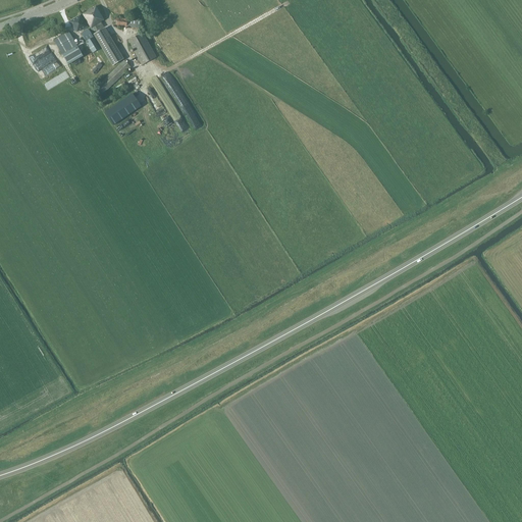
[(101,21),(104,20),(96,6),(83,14),(93,31),(94,31),(94,32),(96,31),(96,32),(104,27),(101,21)]
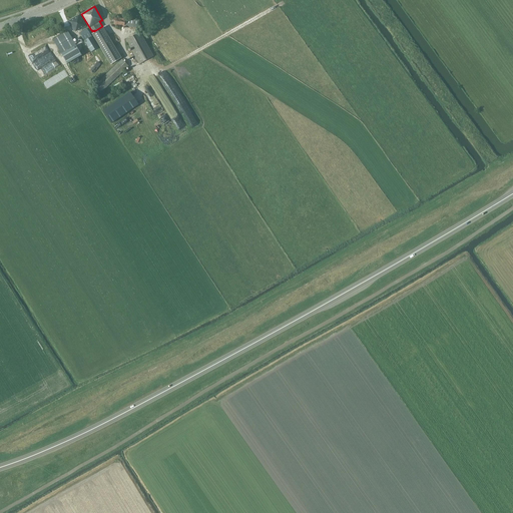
[(78,31),(85,26),(79,15),(69,21),(75,32),(78,30),(78,31)]
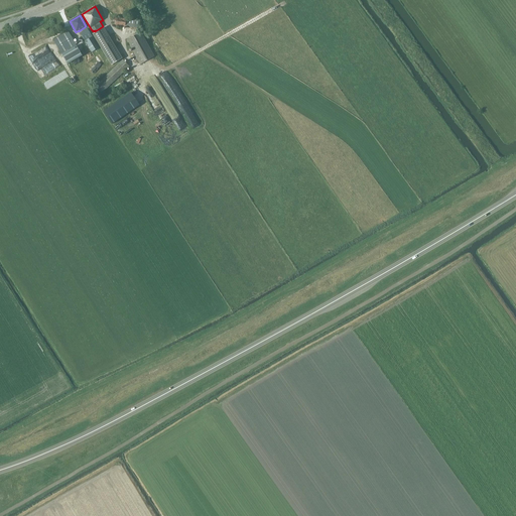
[(139,20),(126,19),(114,18),(113,26),(125,27),(138,28),(139,20)]
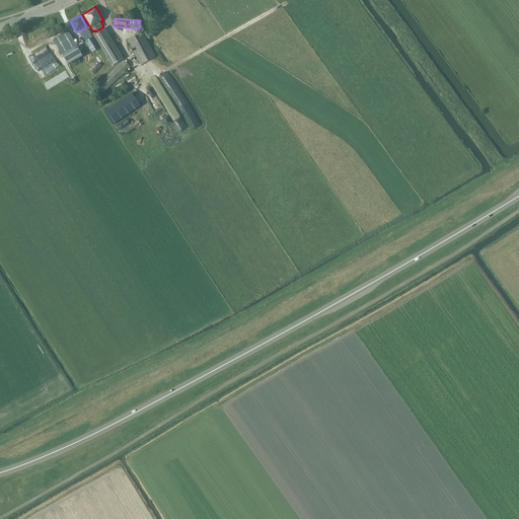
[(113,65),(123,59),(104,27),(93,34),(113,65)]
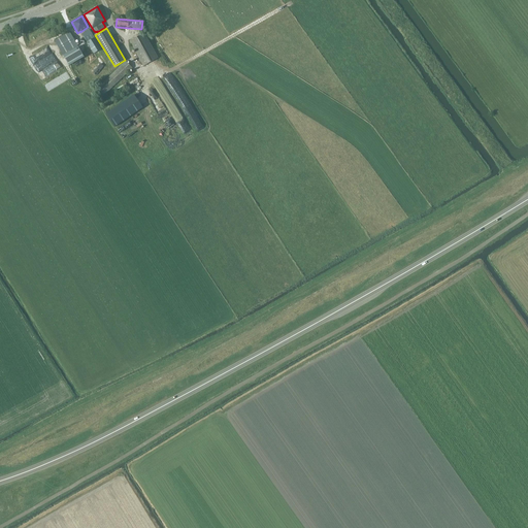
[(94,54),(101,50),(90,30),(83,34),(94,54)]
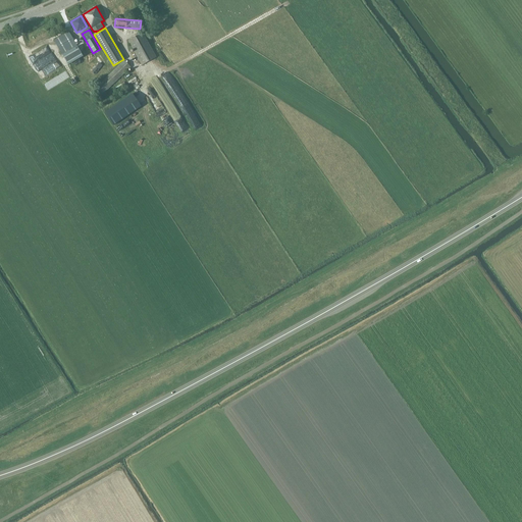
[(72,35),(70,36),(68,32),(54,40),(68,65),(83,56),(73,40),(74,39),(72,35)]
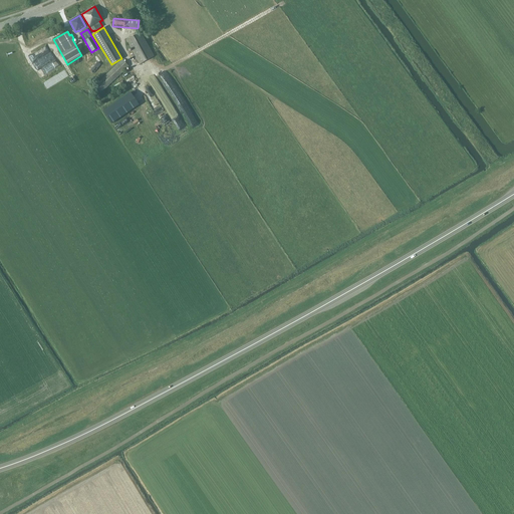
[(117,39),(113,32),(108,34),(112,42),(117,39)]
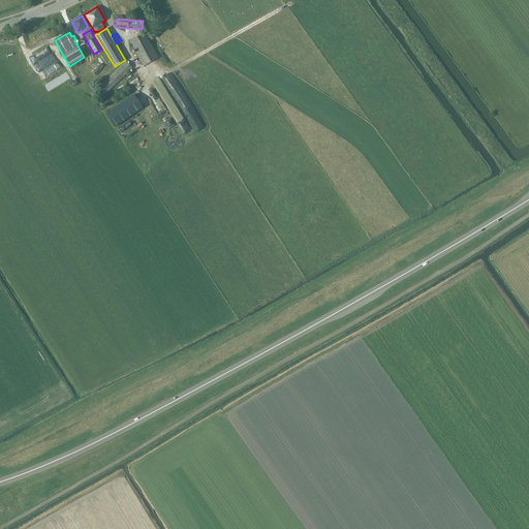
[(144,66),(158,58),(145,33),(129,41),(144,66)]
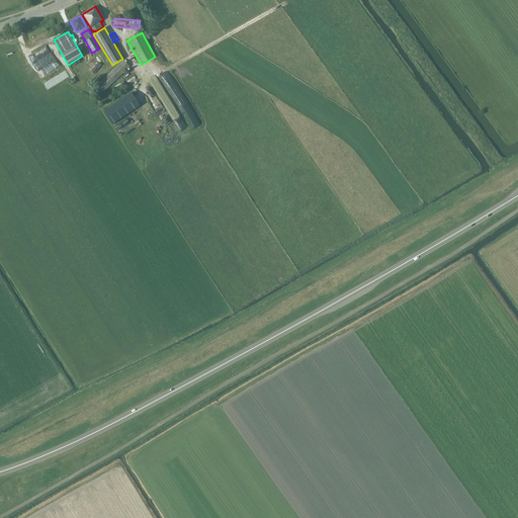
[(105,90),(130,67),(123,61),(99,83),(92,90),(98,96),(105,90)]
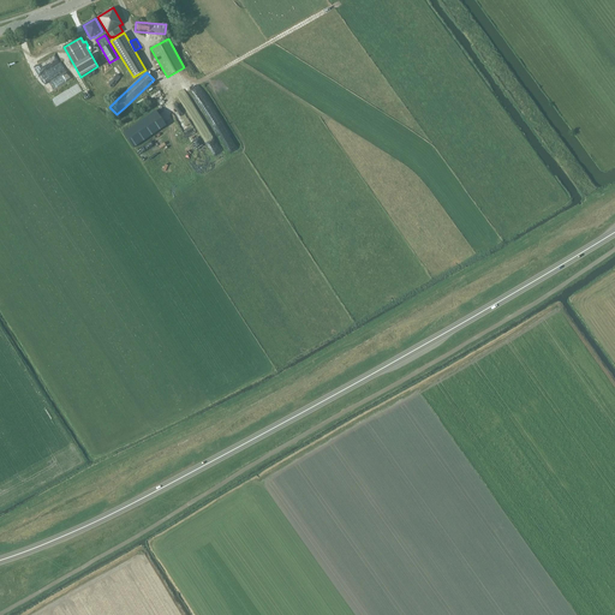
[(117,83),(120,77),(117,75),(112,81),(108,84),(112,88),(117,83)]
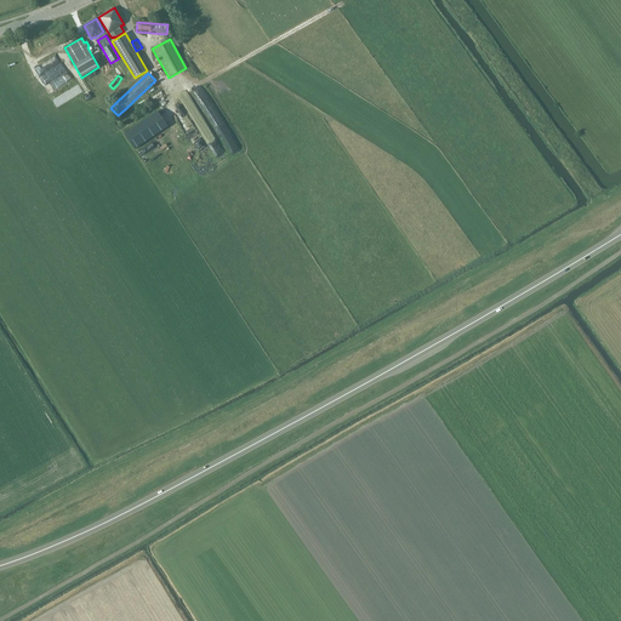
[(158,112),(125,135),(135,149),(167,126),(158,112)]
